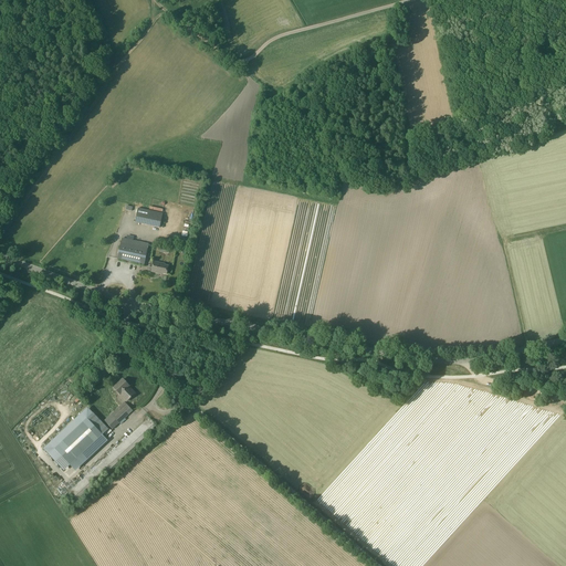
[(163,213),(138,208),(135,222),(160,228),(163,213)]
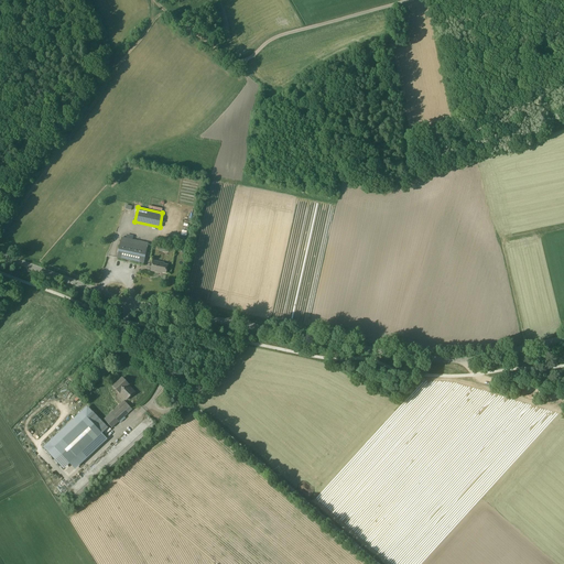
[(127,239),(121,238),(117,258),(144,264),(148,248),(149,243),(127,239)]
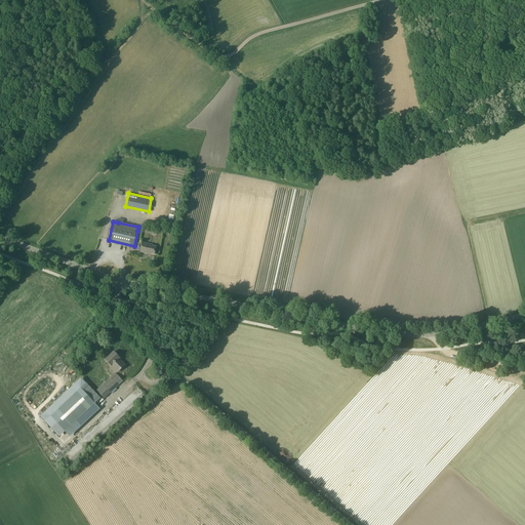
[(155,254),(157,247),(143,244),(140,252),(147,253),(148,252),(155,254)]
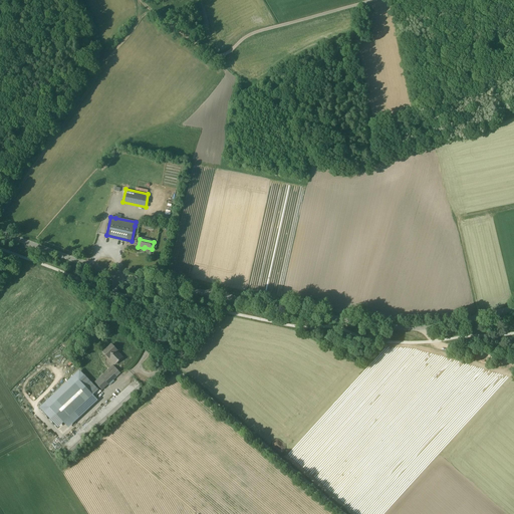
[(117,350),(111,344),(103,352),(115,364),(122,357),(118,353),(118,354),(116,351),(117,350)]
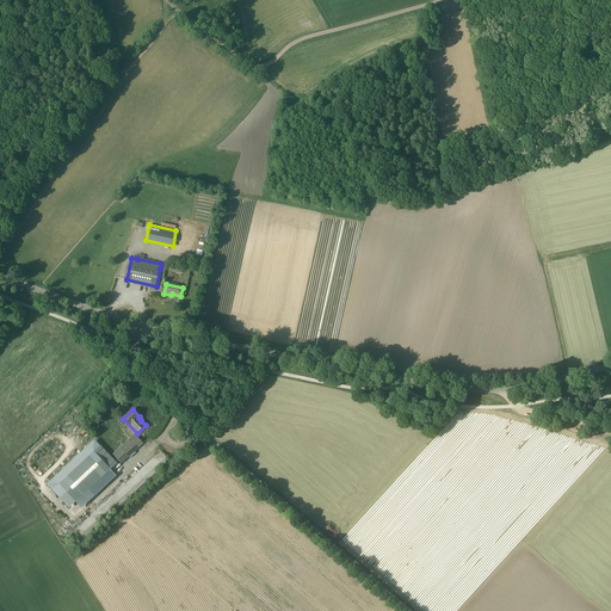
[(137,437),(130,444),(122,451),(128,457),(143,444),(137,437)]
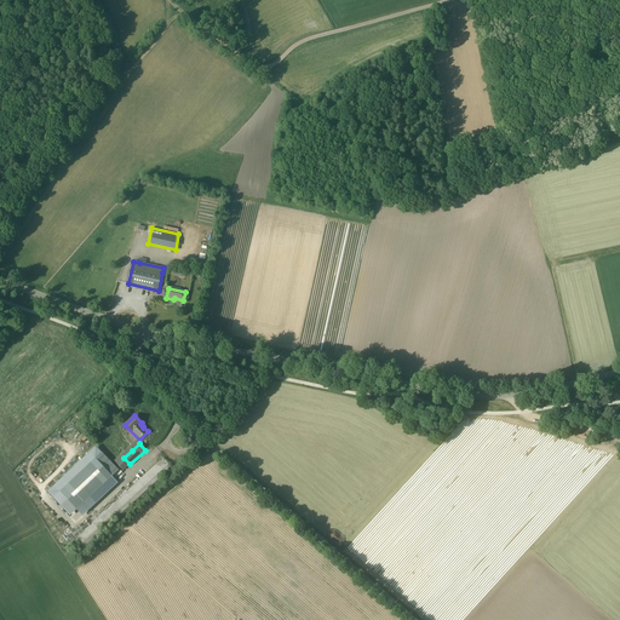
[(76,510),(82,516),(118,483),(112,476),(119,470),(96,446),(47,492),(70,516),(76,510)]
